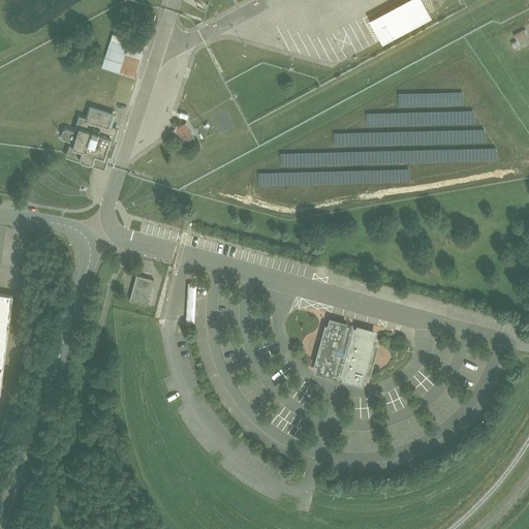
[(381,41),(431,18),(423,0),(402,0),(369,16),(381,41)]
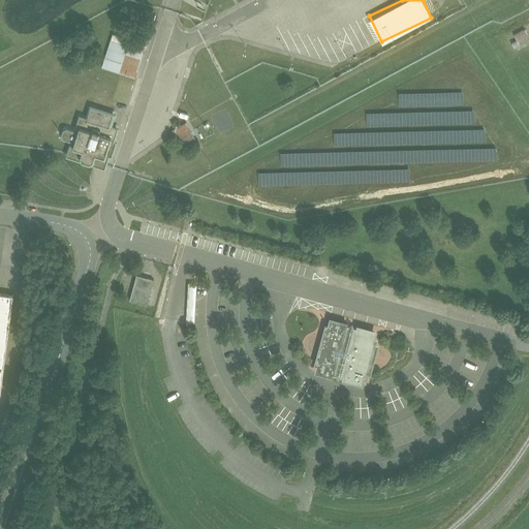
[(526,29),(515,34),(518,40),(512,42),(516,48),(521,44),(519,40),(528,34),(526,29)]
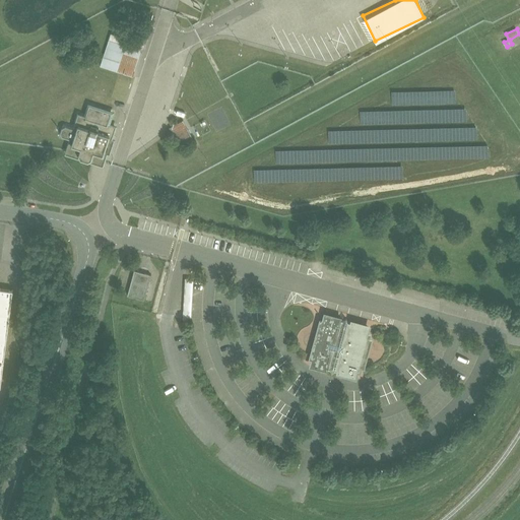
[(111,33),(101,66),(133,76),(144,43),(111,33)]
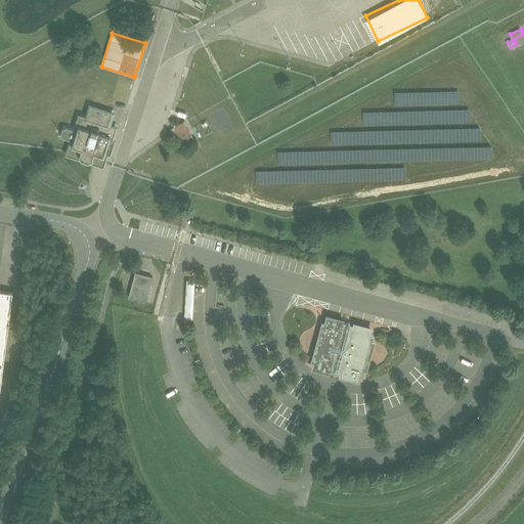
[(93,106),(90,108),(87,117),(83,116),(79,118),(76,129),(67,126),(63,128),(61,133),(63,137),(72,139),(69,150),(71,155),(78,157),(81,156),(82,159),(90,161),(92,160),(94,162),(101,165),(104,163),(116,130),(114,126),(110,125),(113,116),(111,112),(93,106)]
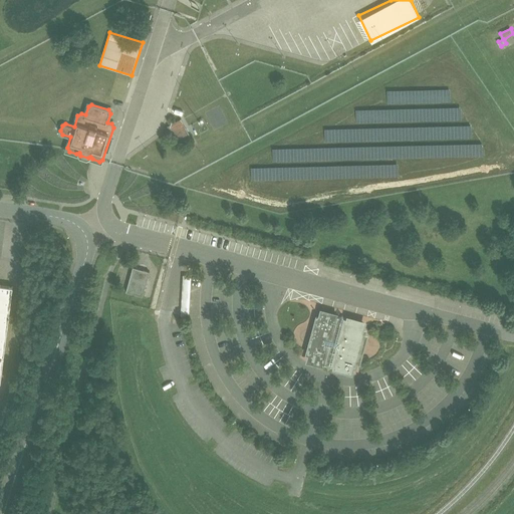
[(182,118),(168,125),(179,145),(192,138),(182,118)]
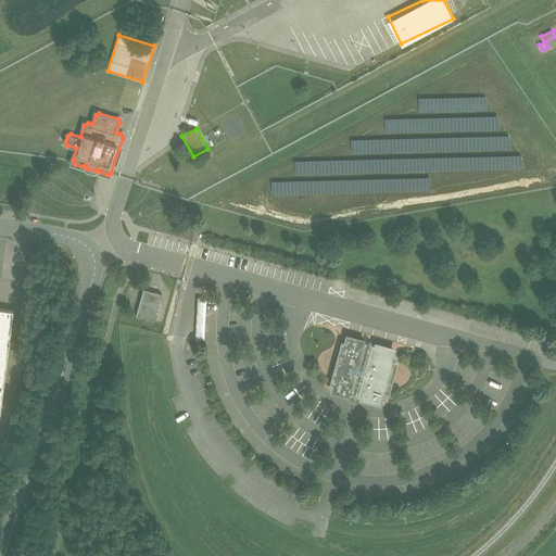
[(163,293),(144,289),(141,299),(160,304),(163,293)]
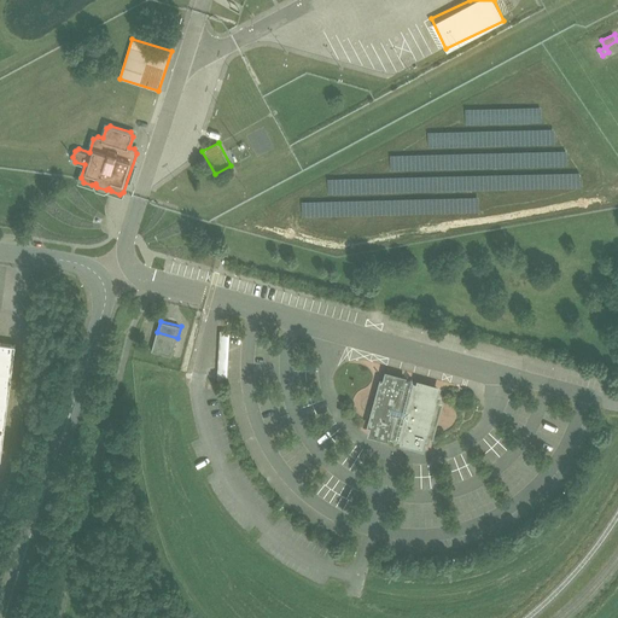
[(231,331),(221,331),(219,379),(228,379),(231,331)]
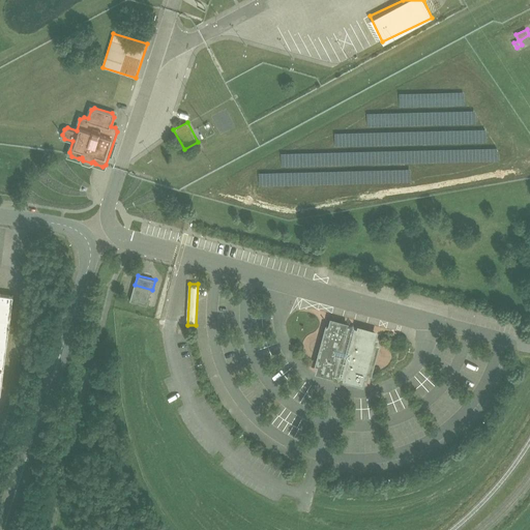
[(152,290),(135,285),(130,301),(148,305),(152,290)]
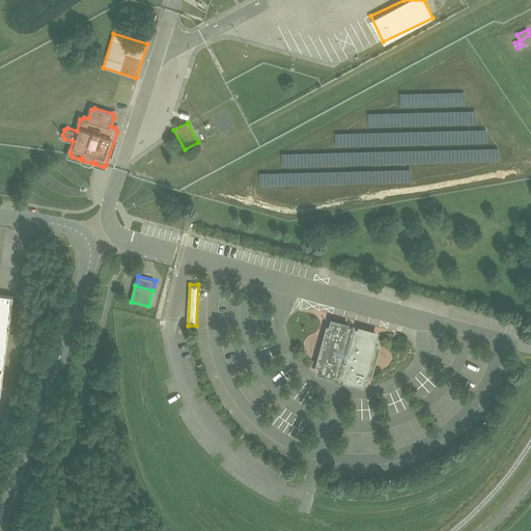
[(14,296),(0,294),(0,394),(1,394),(14,296)]
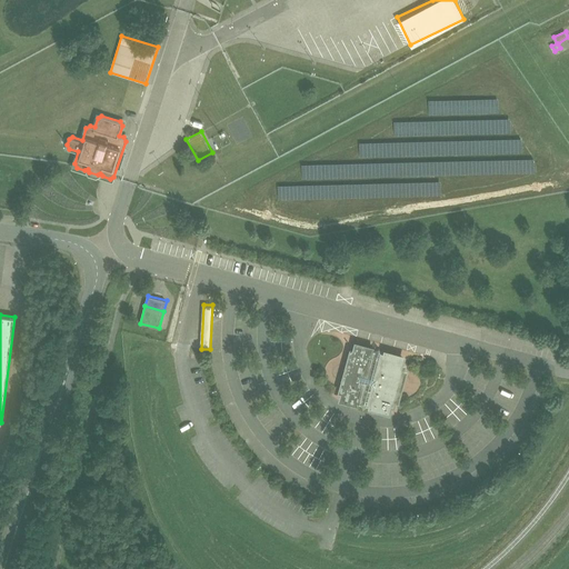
[(402,357),(358,345),(356,352),(353,352),(342,389),(346,390),(343,398),(389,410),(390,402),(393,403),(395,398),(397,398),(398,398),(395,397),(401,372),(405,372),(402,371),(403,366),(401,365),(402,357)]
